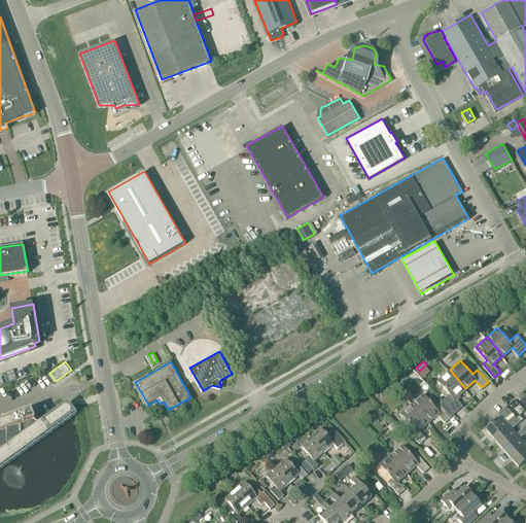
[(456,396),(465,388),(450,370),(439,380),(450,392),(443,399),(454,412),(463,404),(456,396)]
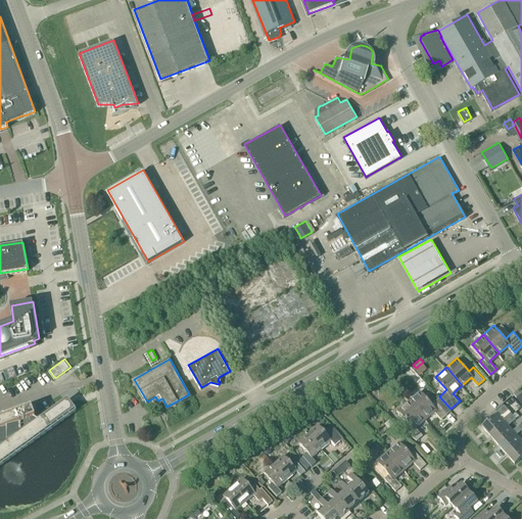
[(521,390),(519,387),(513,392),(521,403),(521,390)]
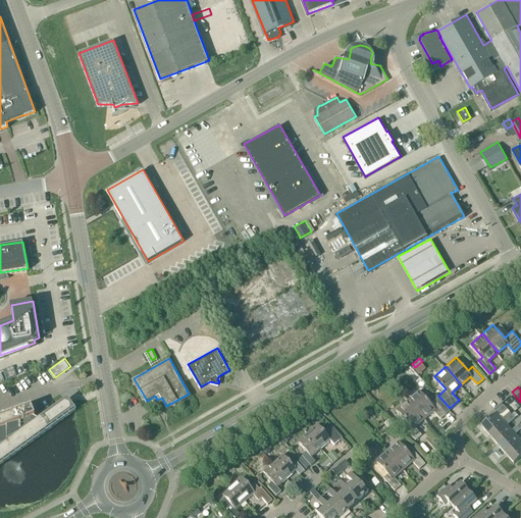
[(450,408),(438,396),(431,402),(419,389),(409,399),(425,417),(434,409),(440,416),(450,408)]
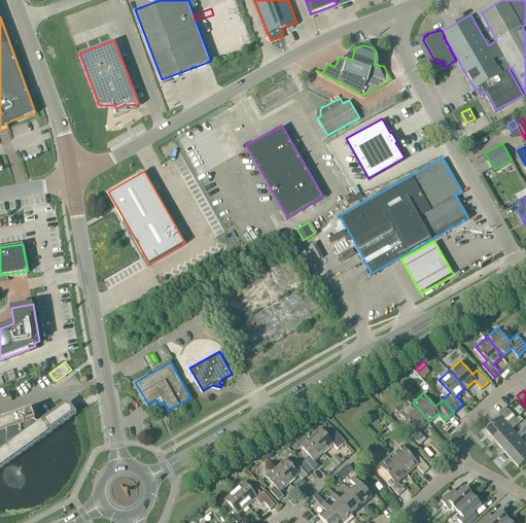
[(0,462),(75,409),(71,403),(69,399),(38,422),(35,419),(36,419),(32,409),(0,421),(0,462)]
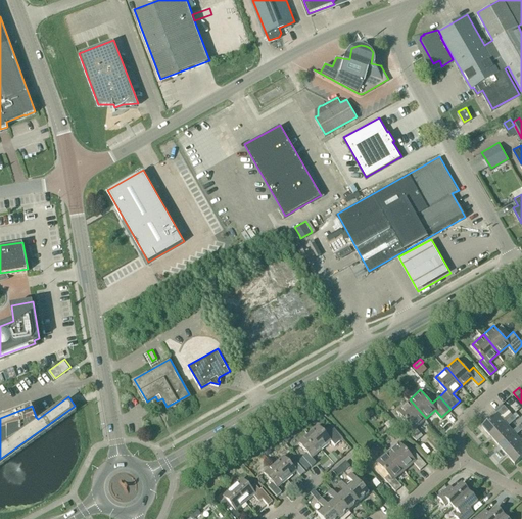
[(417,426),(426,418),(410,399),(398,409),(410,422),(406,426),(417,438),(423,433),(417,426)]
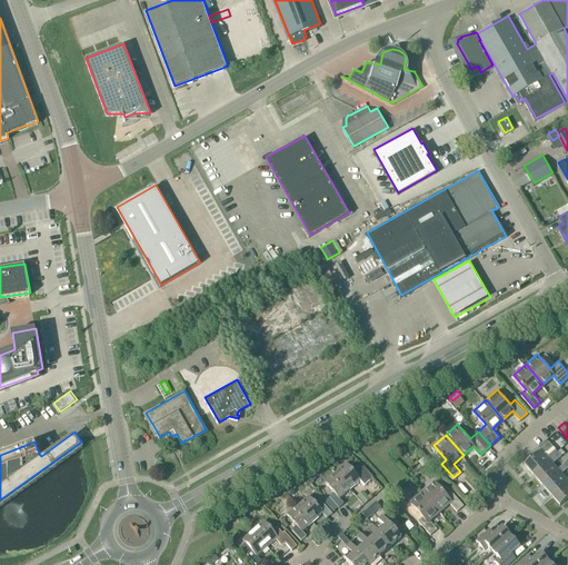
[(525,462),(534,473),(550,458),(549,457),(545,450),(552,444),(549,439),(540,447),(541,448),(525,462)]
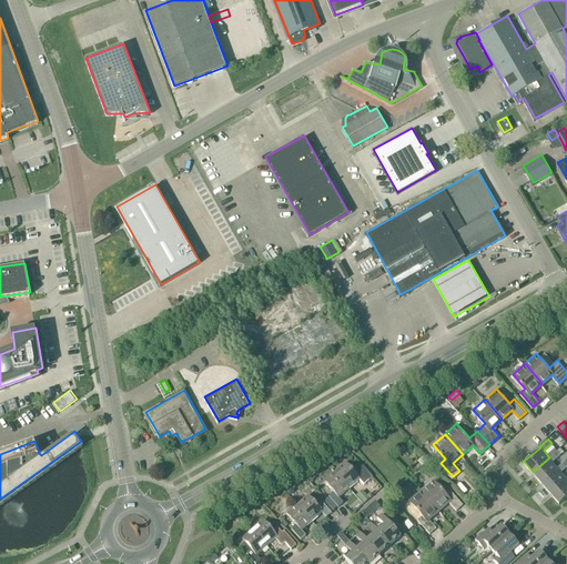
[(558,467),(557,466),(552,460),(560,453),(557,449),(548,456),(549,457),(533,472),(542,482),(558,467)]
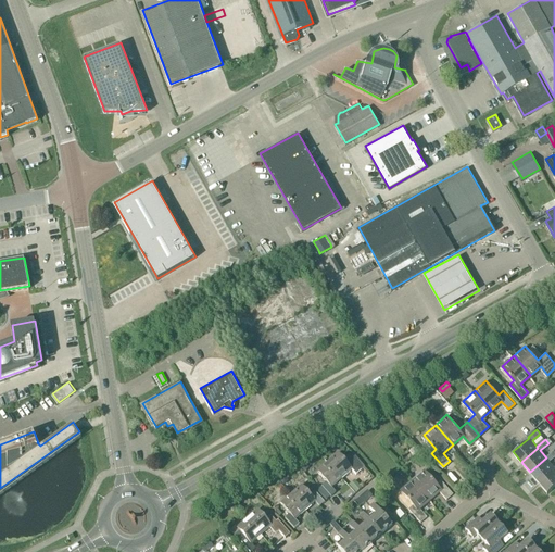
[(554,466),(549,460),(554,454),(554,449),(545,456),(546,458),(530,472),(539,481),(554,468),(554,466)]
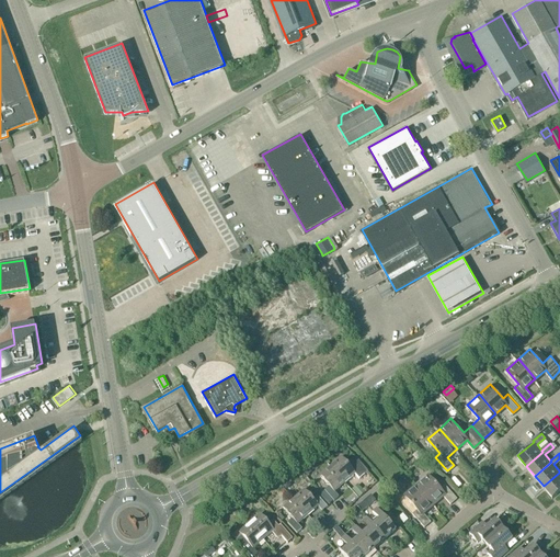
[(332,464),(346,480),(356,472),(360,476),(368,468),(360,457),(351,465),(342,455),(332,464)]
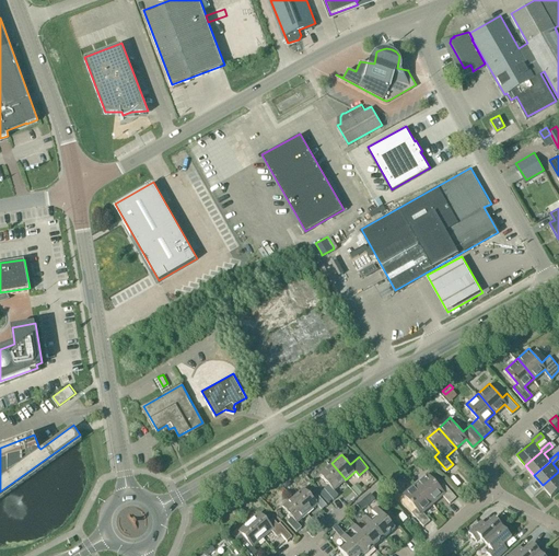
[(335,488),(346,479),(332,463),(321,473),(329,483),(325,487),(334,496),(334,497),(339,493),(335,488)]
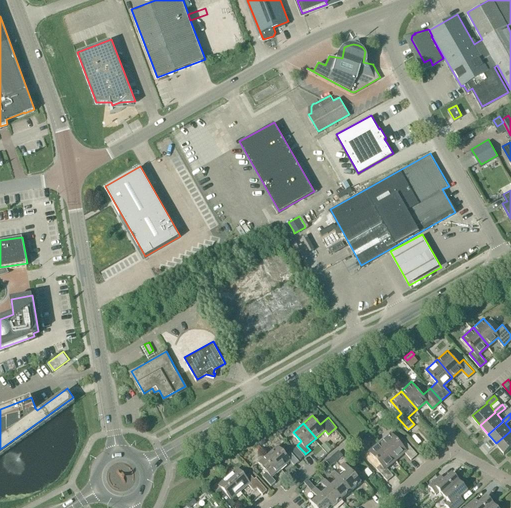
[(510,429),(510,431),(496,443),(504,452),(510,446),(510,429)]
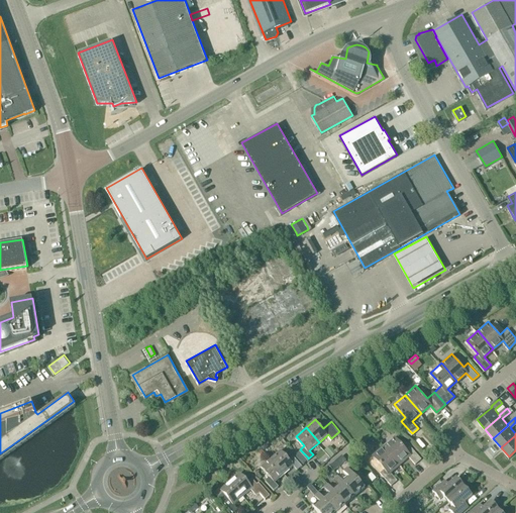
[(384,444),(400,463),(409,454),(416,463),(422,456),(410,444),(406,448),(395,435),(384,444)]
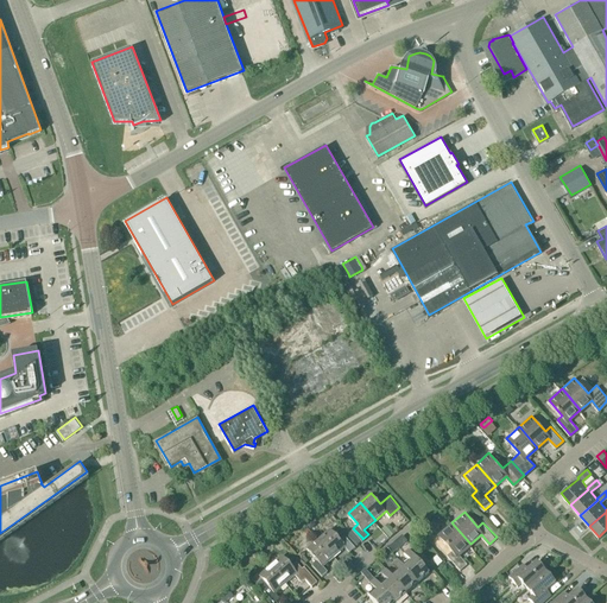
[(460,553),(470,544),(451,522),(438,534),(453,550),(448,553),(461,569),(468,563),(460,553)]
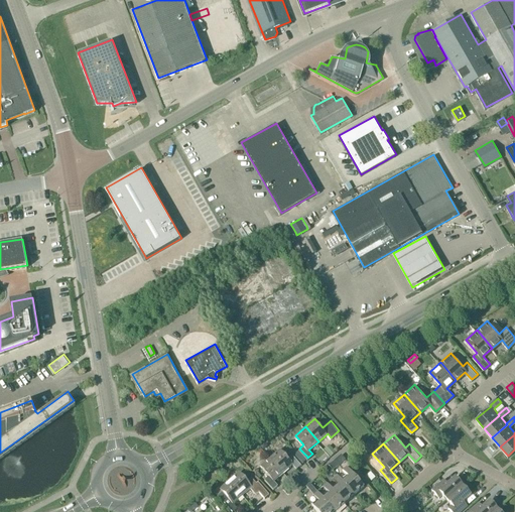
[(329,444),(325,448),(331,455),(332,455),(335,452),(329,444)]
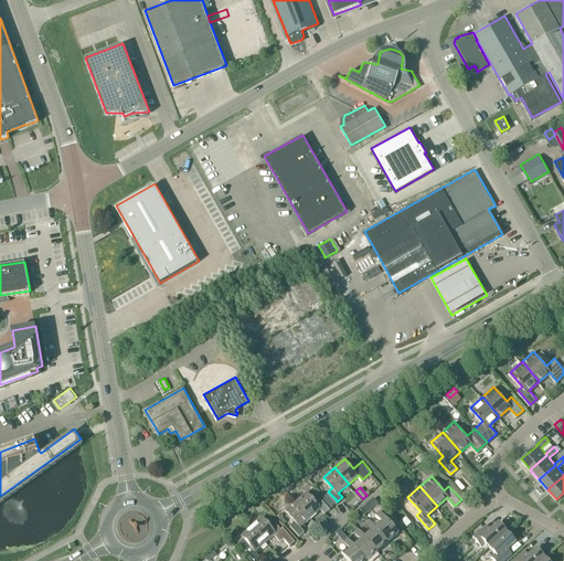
[(330,507),(329,506),(322,498),(321,497),(317,500),(308,490),(297,500),(311,516),(321,507),(326,511),(330,507)]
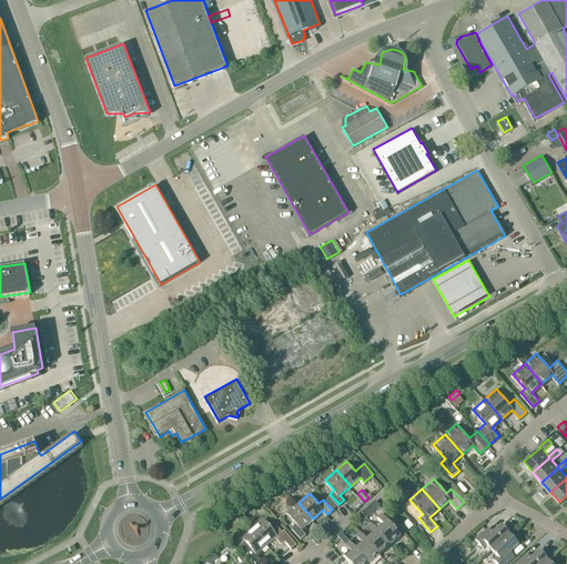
[(330,494),(326,496),(326,497),(334,505),(334,506),(338,503),(330,494)]
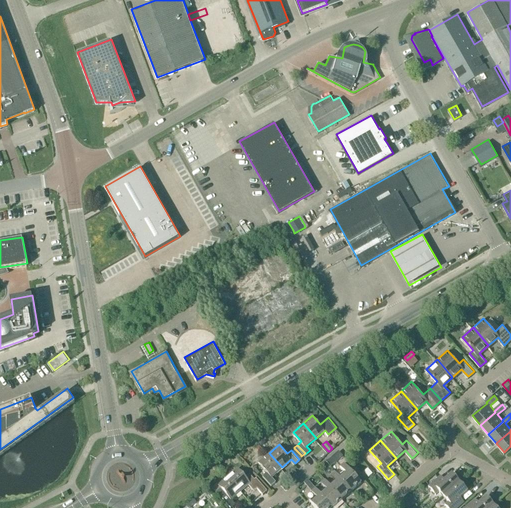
[(294,448),(292,451),(298,458),(301,455),(294,448)]
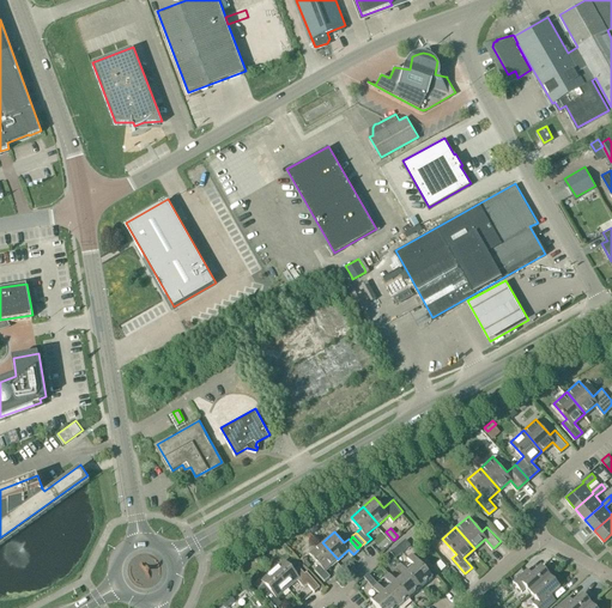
[(397,555),(411,542),(406,537),(392,549),(397,555)]
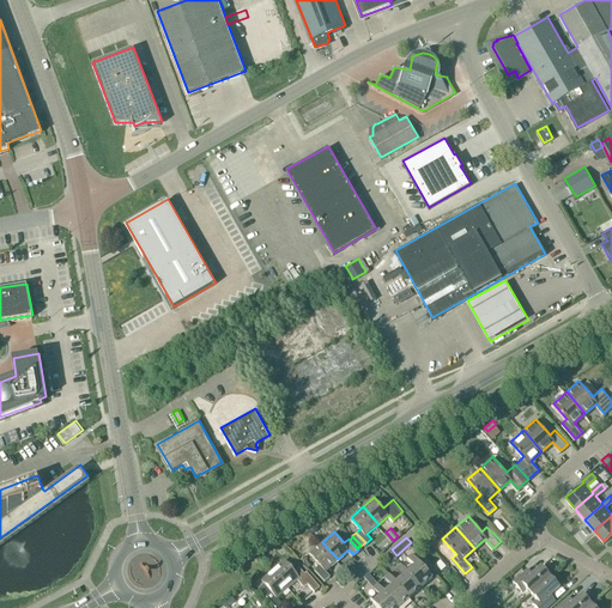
[(327,570),(338,559),(322,542),(310,552),(320,563),(315,567),(326,579),(331,575),(327,570)]
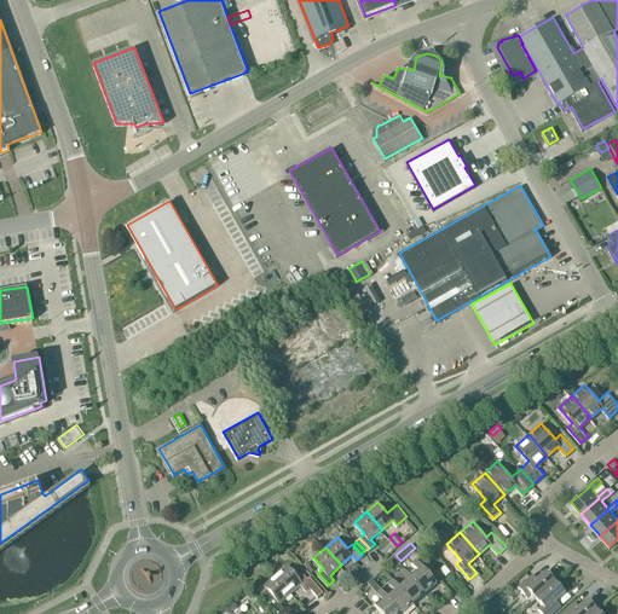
[(411,561),(417,567),(410,573),(426,591),(438,581),(416,556),(411,561)]
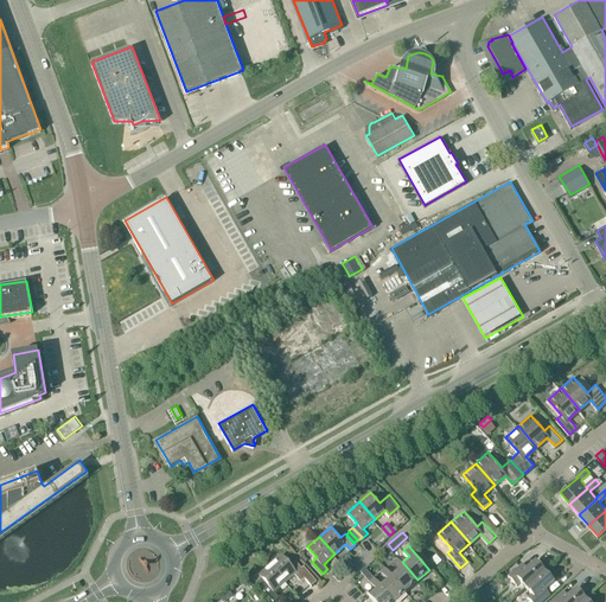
[(438,562),(442,558),(437,552),(433,556),(438,562)]
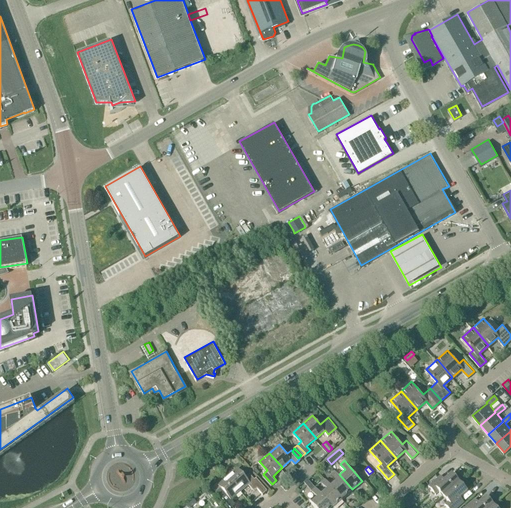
[(238,467),(229,475),(241,490),(251,482),(254,486),(256,484),(263,493),(268,489),(257,476),(255,477),(250,472),(246,475),(238,467)]
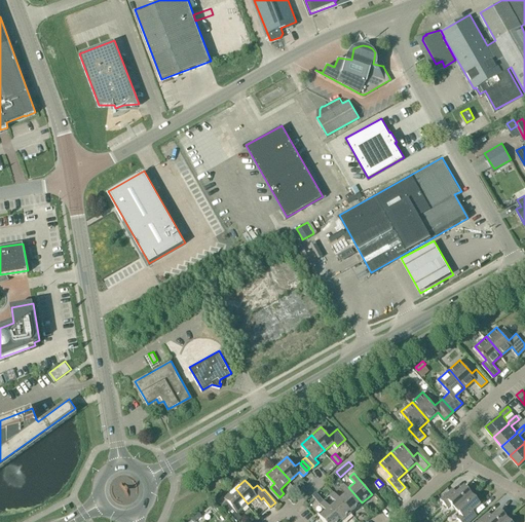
[(340,485),(344,490),(339,495),(338,495),(352,511),(362,502),(348,487),(344,482),(340,485)]
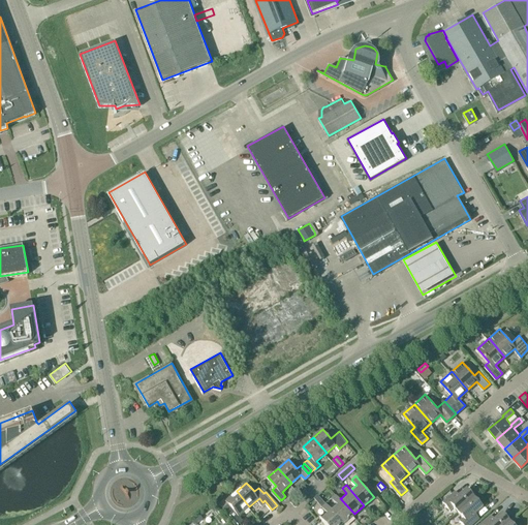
[(459,511),(475,495),(467,487),(460,493),(456,489),(443,500),(451,508),(455,505),(459,511)]
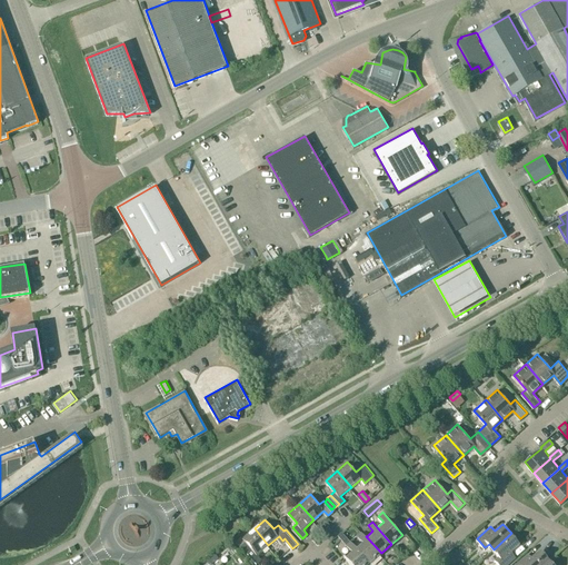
[(246,541),(240,545),(247,552),(257,563),(262,558),(258,554),(268,545),(255,528),(243,538),(246,541)]
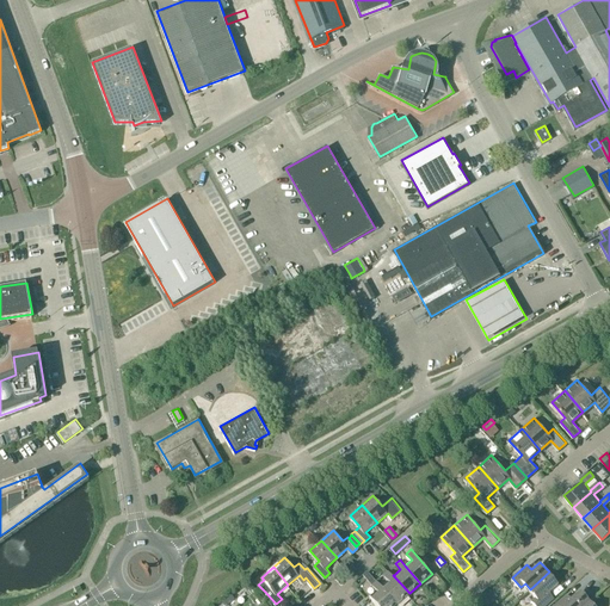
[(373,583),(377,579),(368,569),(363,573),(373,583)]
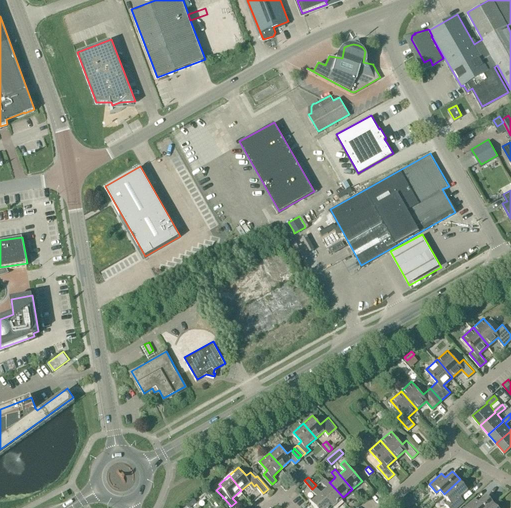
[(329,482),(330,482),(325,477),(321,481),(326,486),(320,490),(333,506),(343,497),(329,482)]
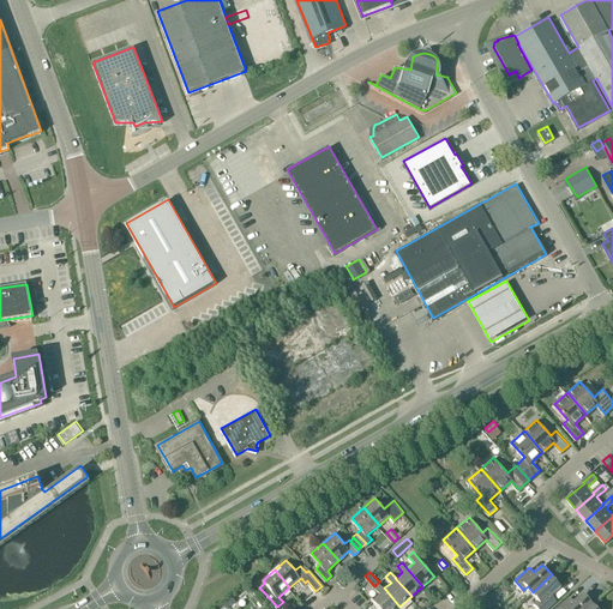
[(552,574),(533,592),(538,598),(534,602),(540,608),(545,608),(557,598),(553,594),(562,585),(552,574)]
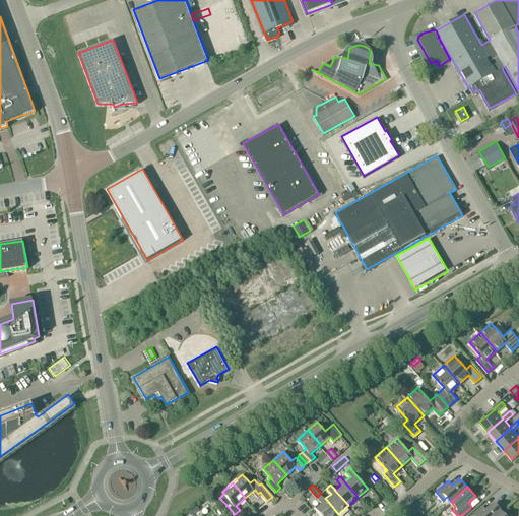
[(325,498),(321,493),(317,497),(321,501),(315,506),(323,515),(335,515),(338,514),(325,498)]
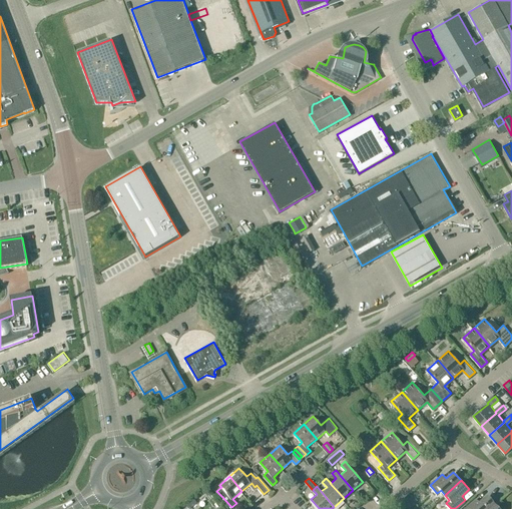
[(411,505),(417,499),(414,494),(407,500),(411,505)]
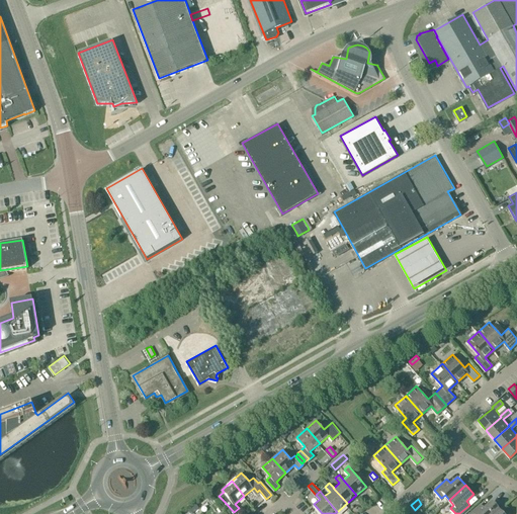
[(494,513),(501,509),(493,500),(485,506),(481,502),(468,513),(469,513),(494,513)]
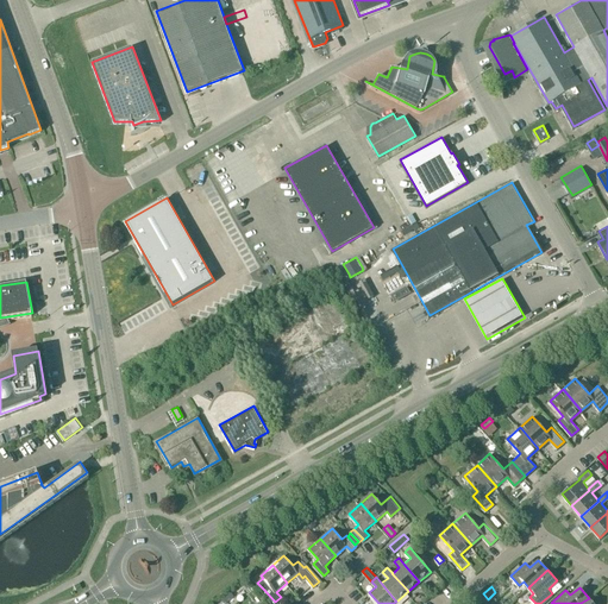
[(227,601),(234,595),(232,591),(224,597),(227,601)]
